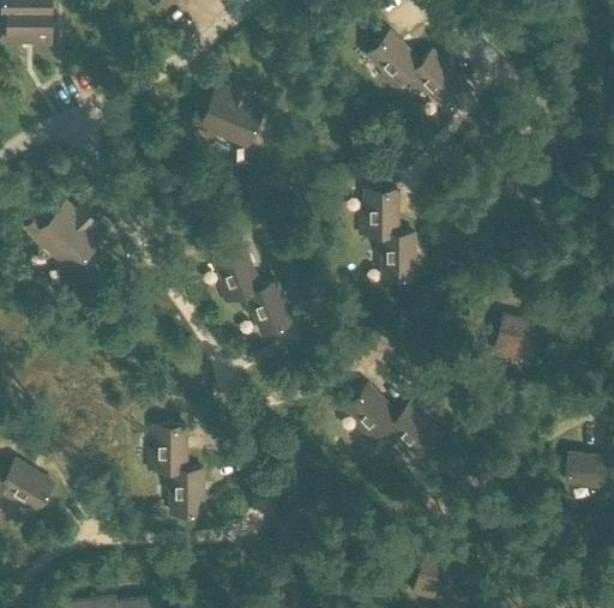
[(0,0),(1,14),(6,14),(48,14),(48,0),(0,0)]
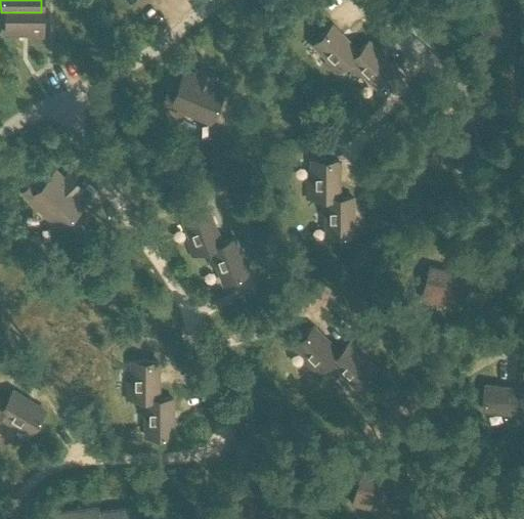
[(5,32),(5,40),(23,40),(26,40),(28,40),(29,44),(42,44),(41,12),(5,12),(5,32)]
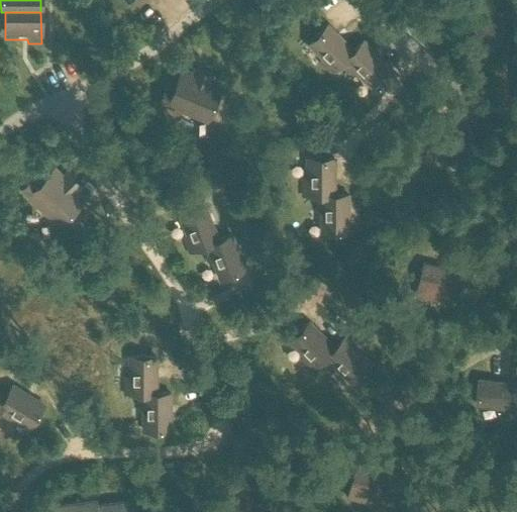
[(327,28),(308,48),(323,63),(319,67),(331,79),(339,70),(354,55),(344,44),(341,42),(327,28)]
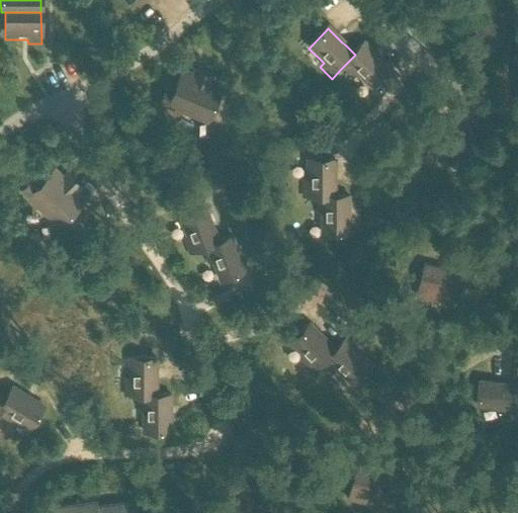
[(355,55),(340,70),(352,81),(356,77),(371,92),(391,72),(377,59),(374,57),(363,46),(355,55)]
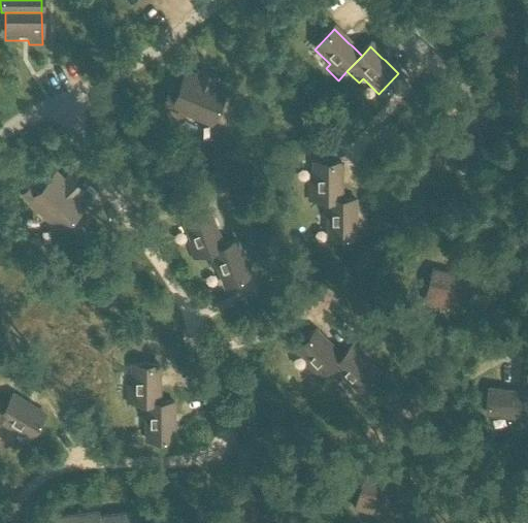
[(167,92),(162,104),(187,115),(210,124),(225,89),(185,72),(175,95),(167,92)]
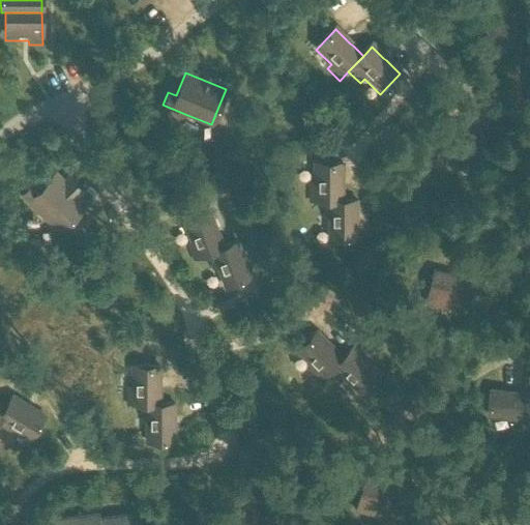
[(441,150),(453,174),(491,154),(478,132),(441,150)]
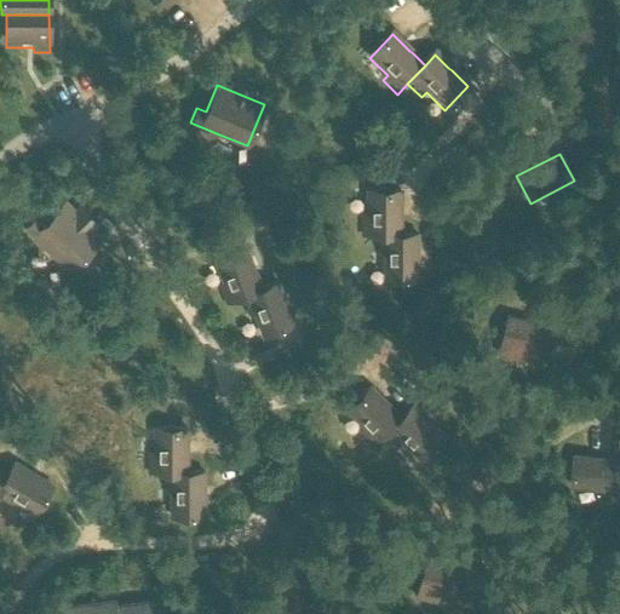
[(362,240),(378,240),(399,239),(399,195),(369,195),(369,223),(363,223),(362,240)]
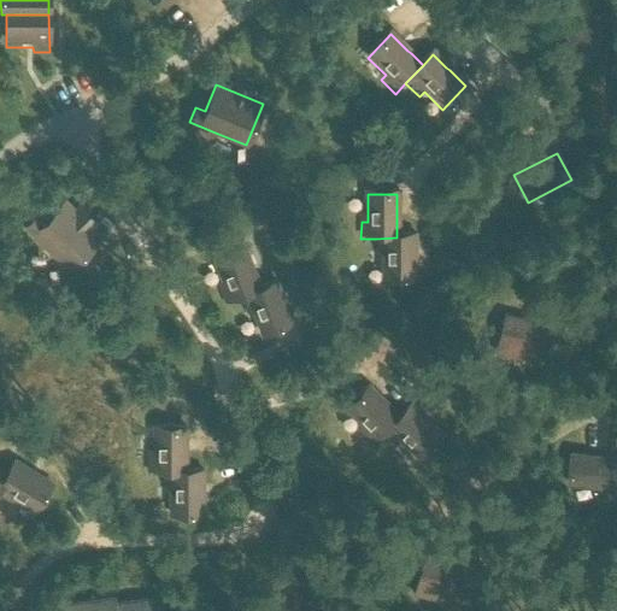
[(36,219),(25,230),(47,252),(69,274),(100,242),(64,206),(43,227),(36,219)]
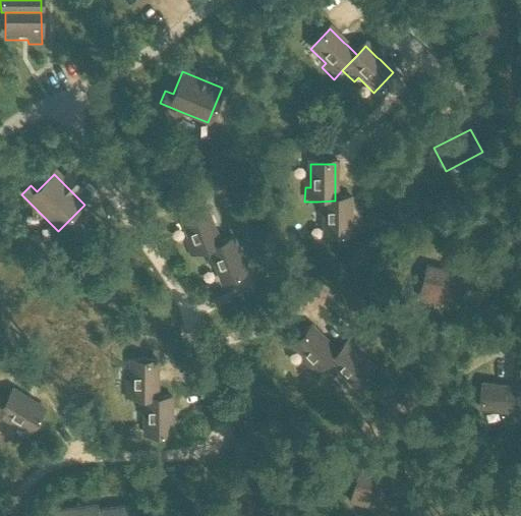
[(335,201),(317,202),(317,217),(324,217),(324,238),(348,238),(348,201),(335,201)]
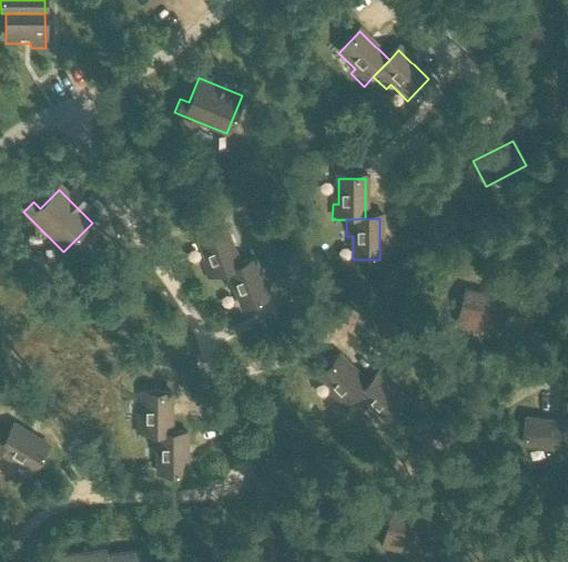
[(227,231),(199,242),(208,263),(202,265),(208,282),(221,277),(242,268),(235,253),(234,249),(227,231)]
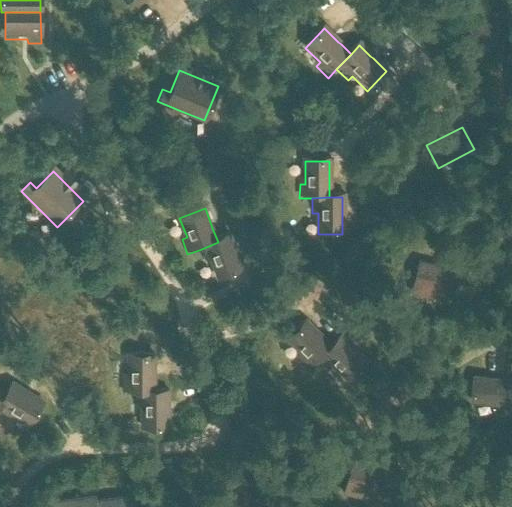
[(218,242),(199,250),(205,265),(210,263),(217,282),(243,272),(230,238),(218,242)]
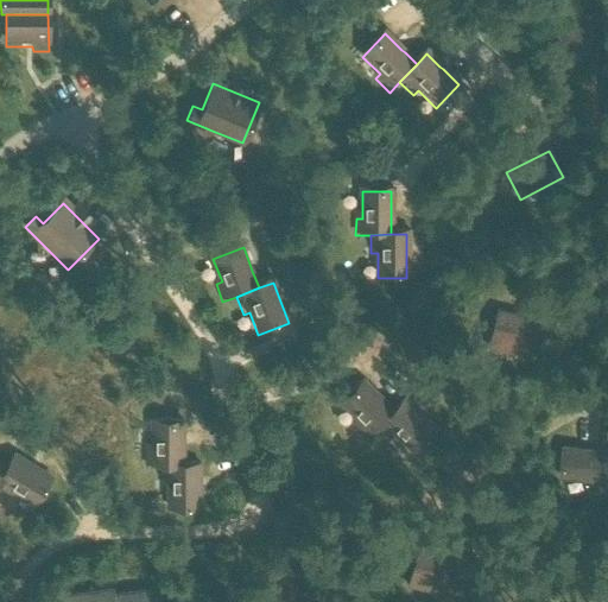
[(488,354),(532,365),(539,323),(496,315),(488,354)]
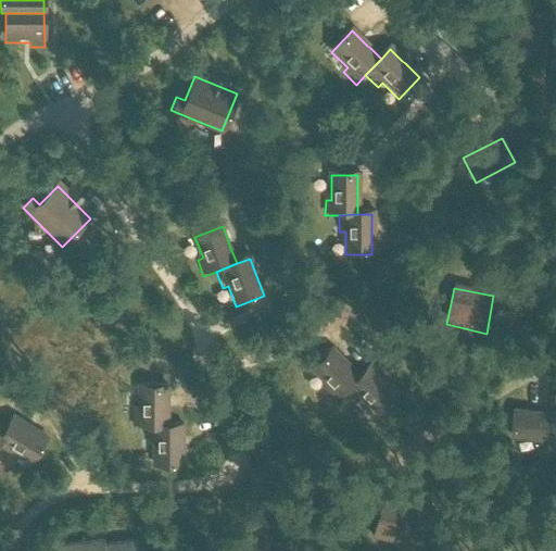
[(348,396),(359,382),(330,352),(312,371),(328,388),(323,392),(337,407),(348,396)]
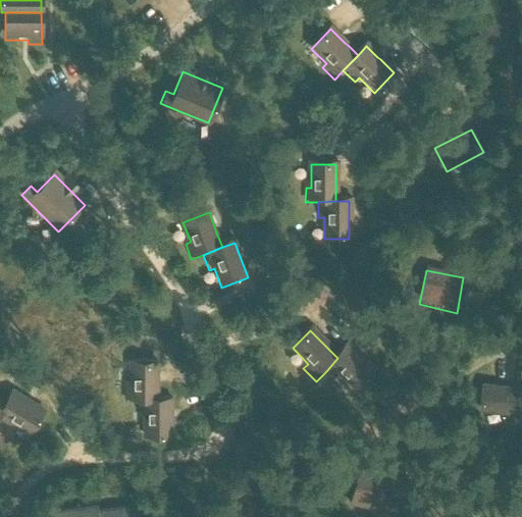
[(337,358),(326,371),(336,381),(343,375),(356,389),(371,373),(348,349),(337,358)]
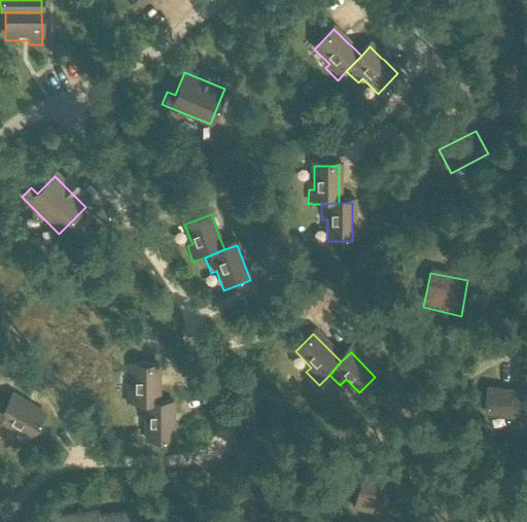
[(139,407),(159,407),(157,370),(132,371),(133,391),(127,391),(127,407),(139,407)]
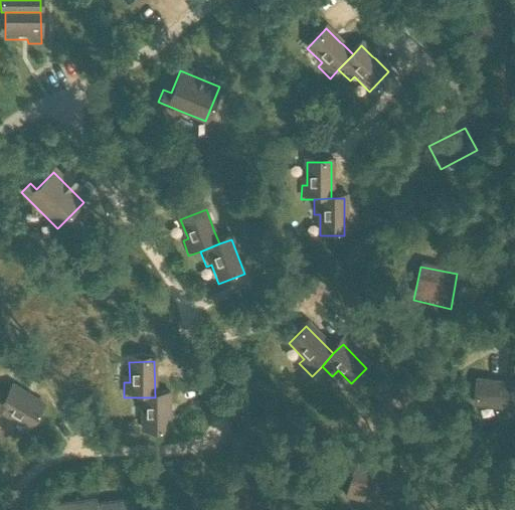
[(474,407),(514,411),(514,385),(477,382),(474,407)]
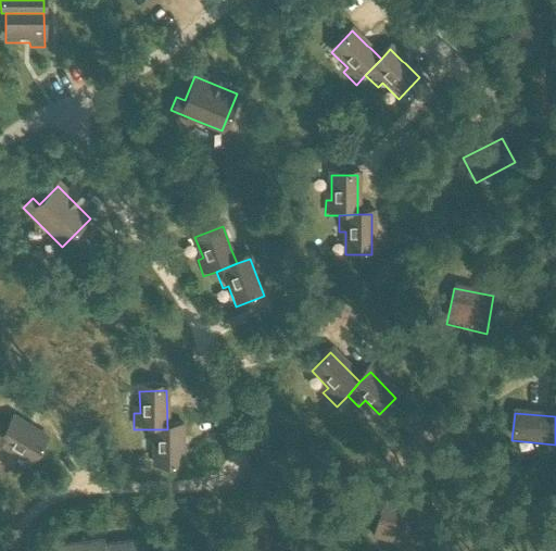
[(4,431),(0,441),(0,451),(9,458),(13,452),(32,464),(46,442),(12,420),(4,431)]
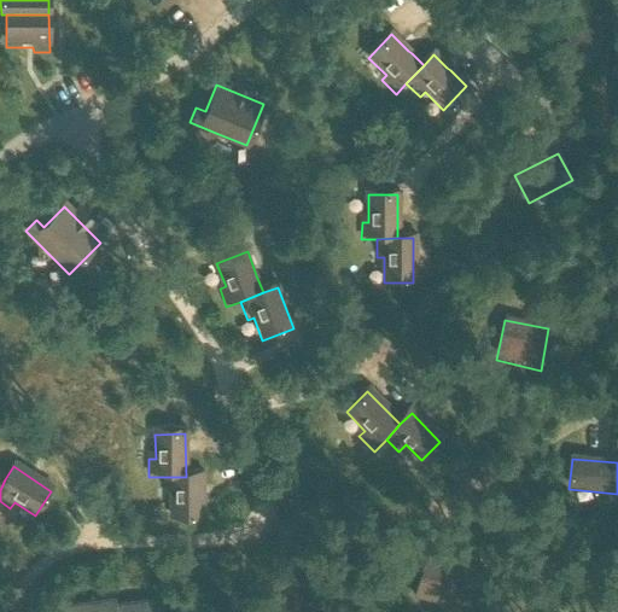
[(186,477),(163,477),(163,496),(172,496),(172,520),(205,519),(204,476),(186,477)]
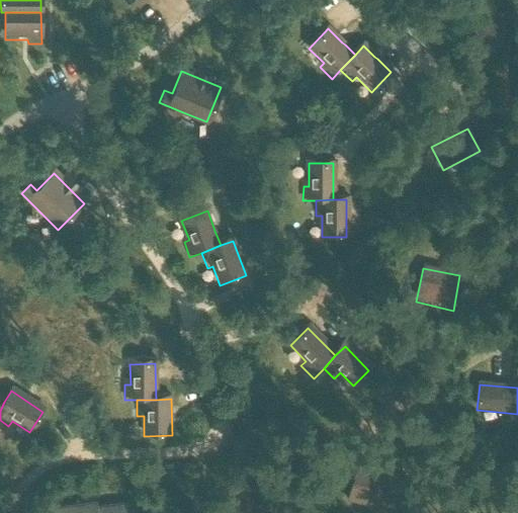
[(347,502),(382,512),(392,480),(356,469),(347,502)]
